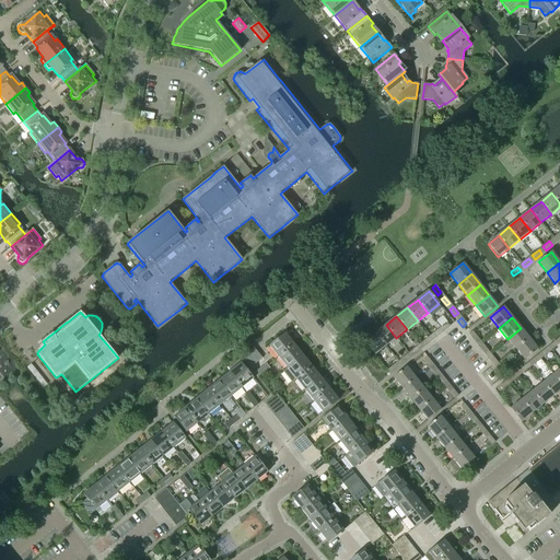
[(447,323),(441,328),(443,331),(451,326),(447,323)]
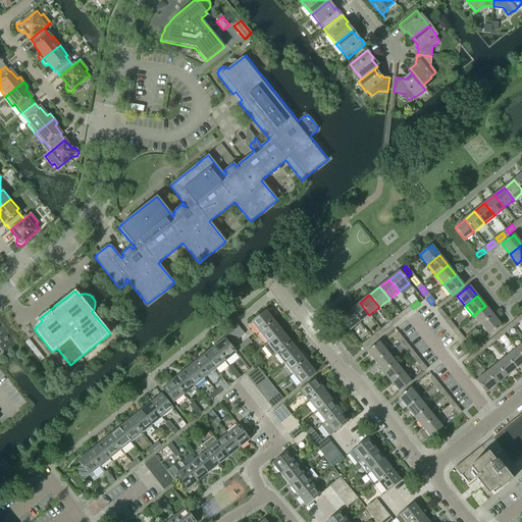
[(360,303),(350,311),(360,323),(369,315),(360,303)]
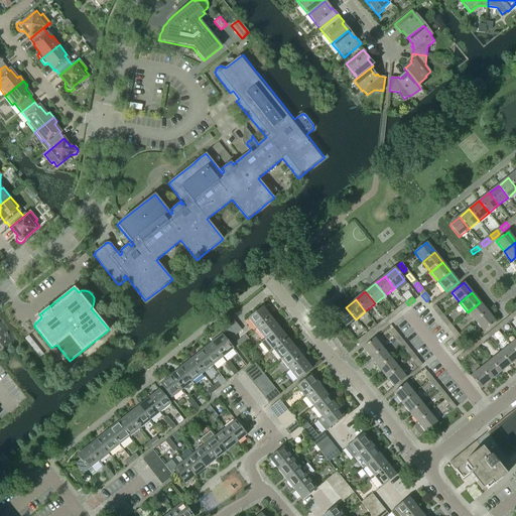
[(468,312),(476,321),(488,312),(480,302),(468,312)]
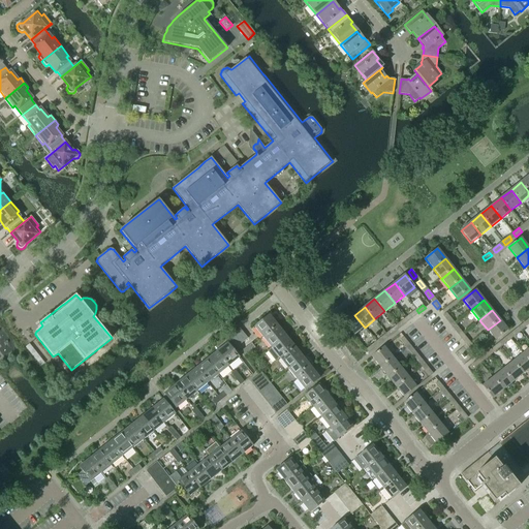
[(412,313),(406,318),(409,321),(414,317),(415,316),(412,313)]
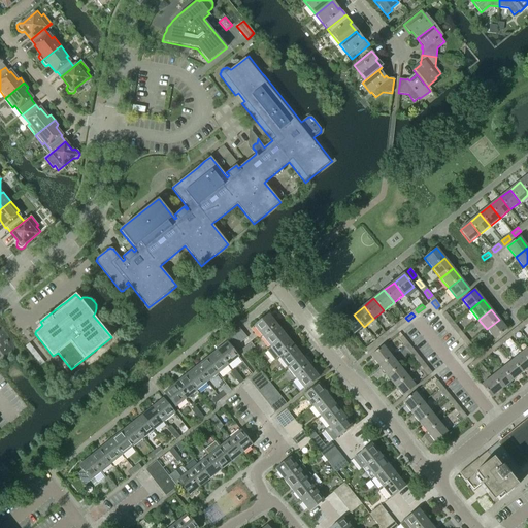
[(446,312),(442,316),(448,322),(451,319),(446,312)]
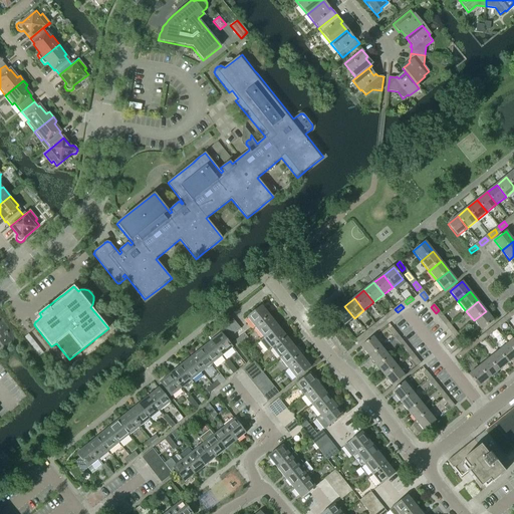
[(247,317),(255,327),(270,316),(261,306),(247,317)]
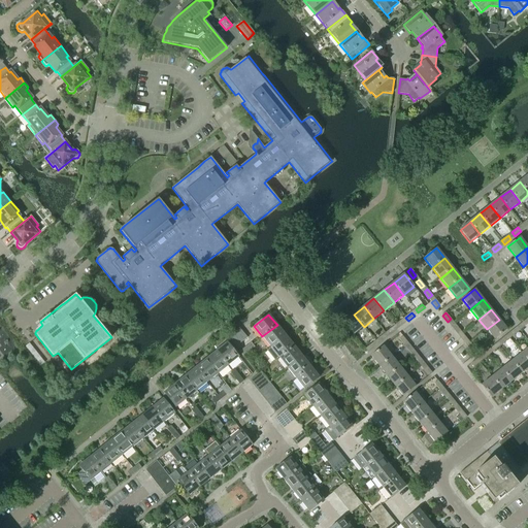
[(364,327),(354,315),(343,322),(354,334),(364,327)]
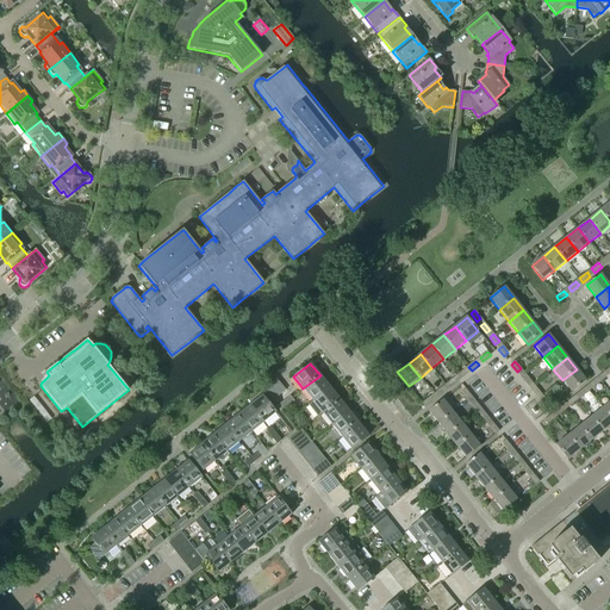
[(577,369),(562,380),(572,392),(586,381),(577,369)]
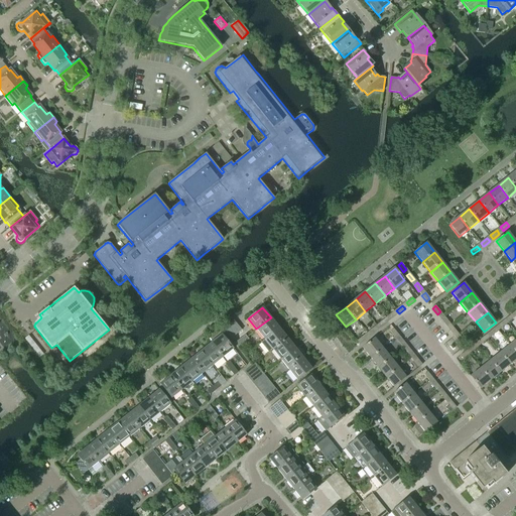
[(392,313),(386,317),(389,321),(395,316),(392,313)]
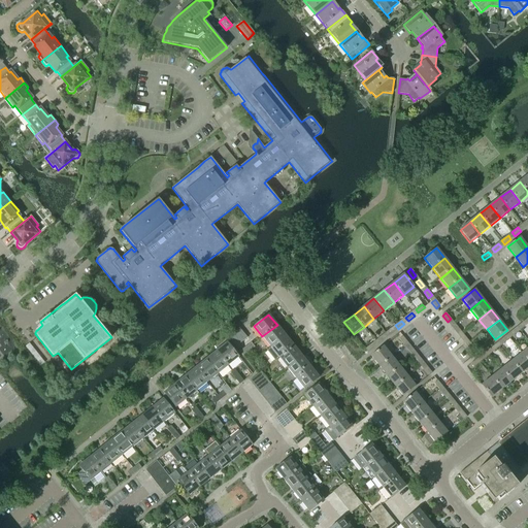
[(454,323),(451,326),(456,332),(459,329),(454,323)]
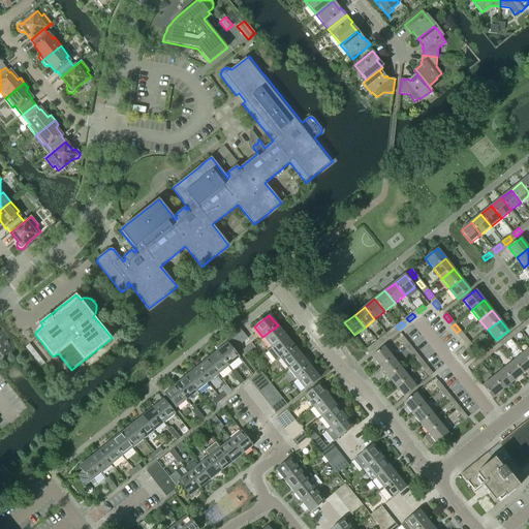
[(225,334),(230,340),(242,332),(237,324),(225,334)]
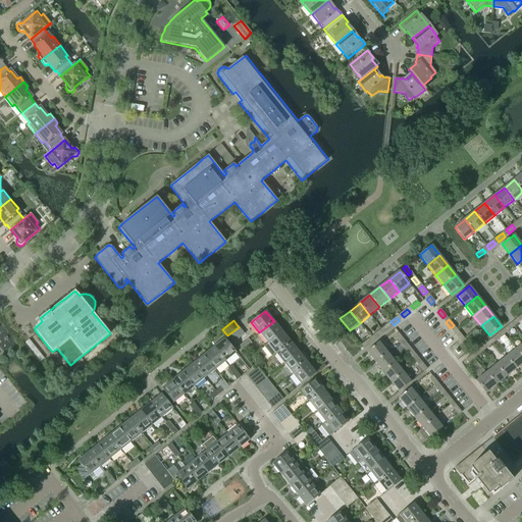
[(259,332),(267,344),(282,331),(274,321),(259,332)]
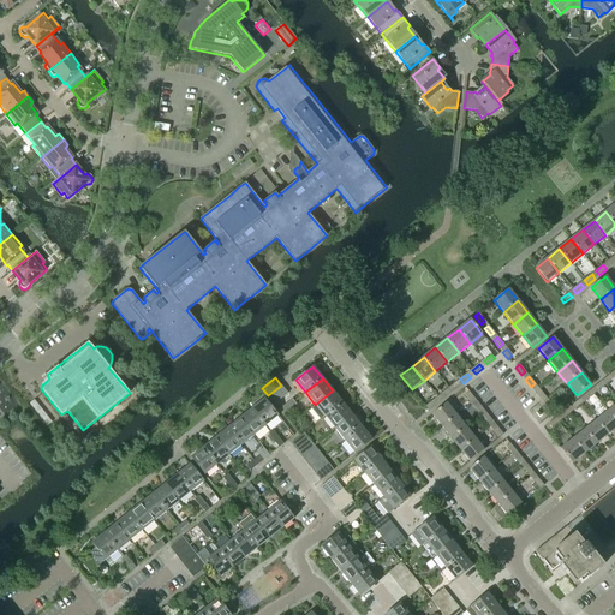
[(601,382),(595,387),(598,392),(605,386),(602,381),(601,382)]
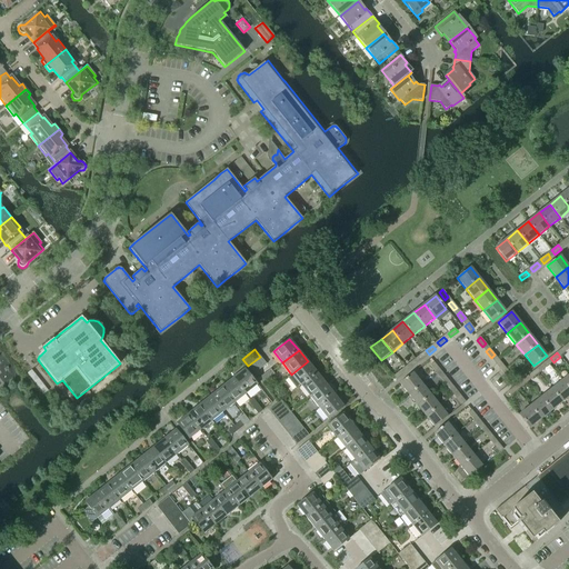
[(422,353),(416,359),(418,363),(425,358),(422,353)]
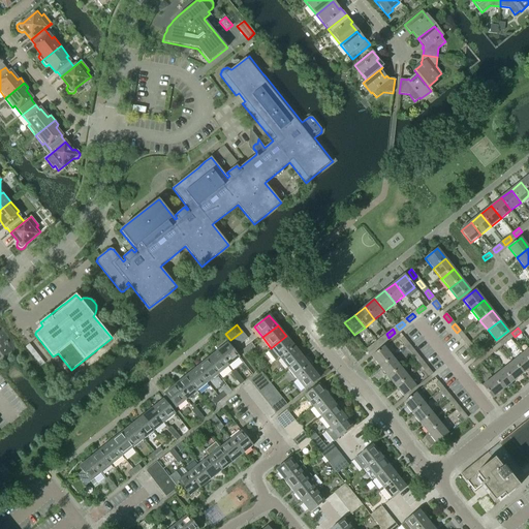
[(242,332),(230,340),(237,347),(248,339),(242,332)]
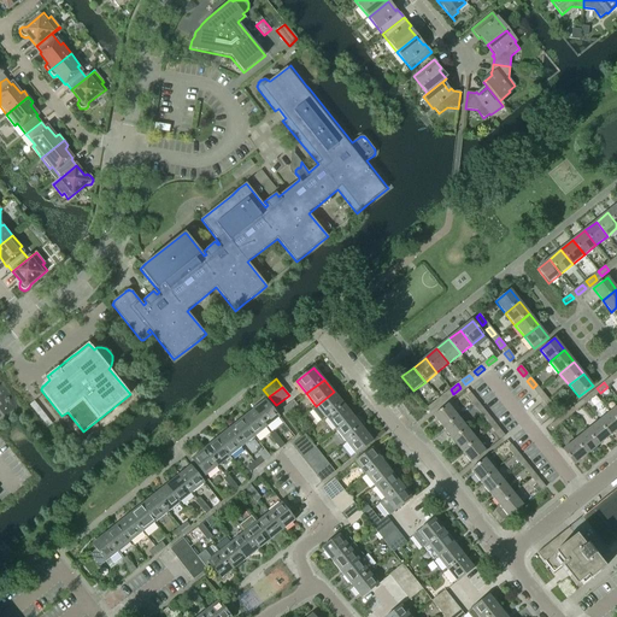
[(540,389),(535,392),(541,399),(546,397),(540,389)]
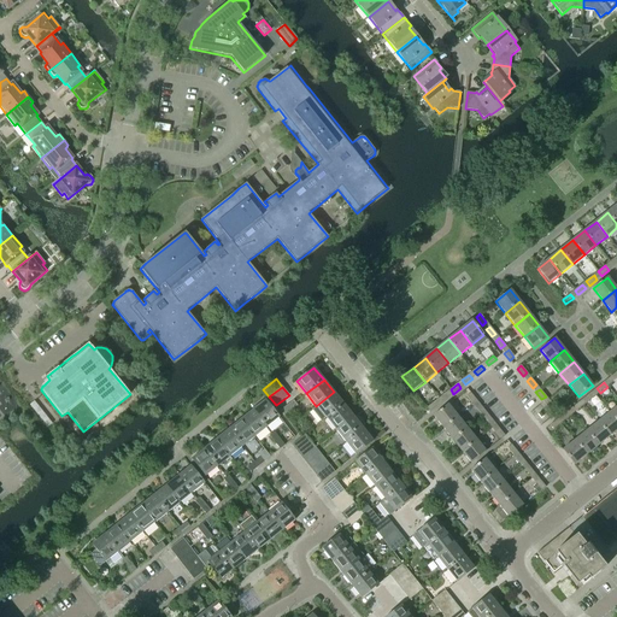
[(322,421),(325,418),(344,404),(334,392),(316,406),(312,409),(322,421)]
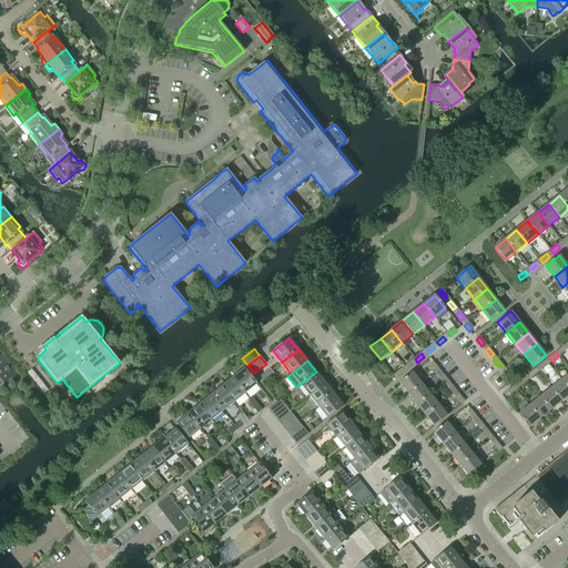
[(545,361),(538,366),(541,369),(548,364),(545,361)]
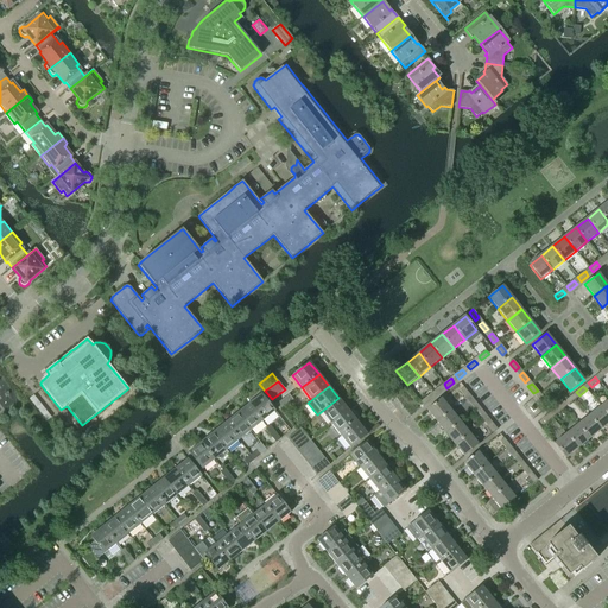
[(439,387),(432,393),(436,397),(443,391),(439,387)]
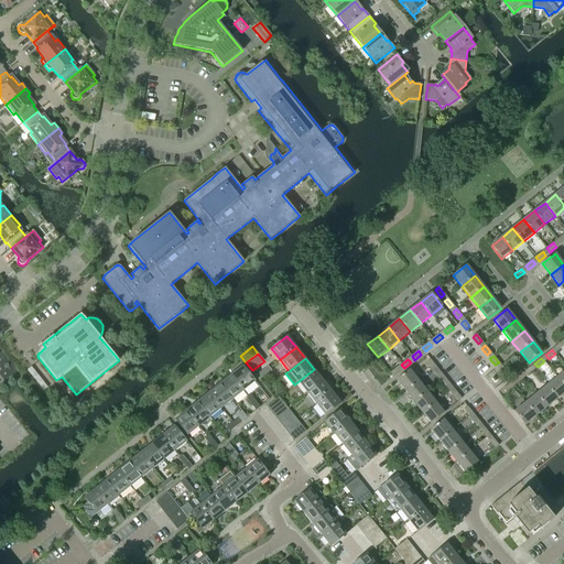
[(431,359),(426,362),(432,369),(435,366),(431,359)]
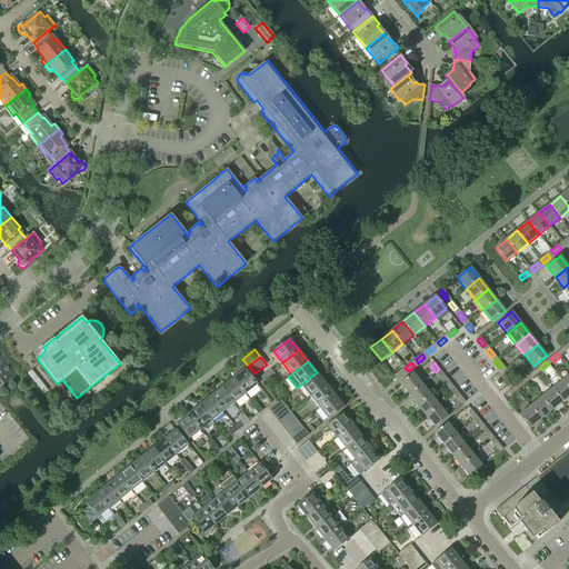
[(245,369),(233,378),(246,393),(257,385),(245,369)]
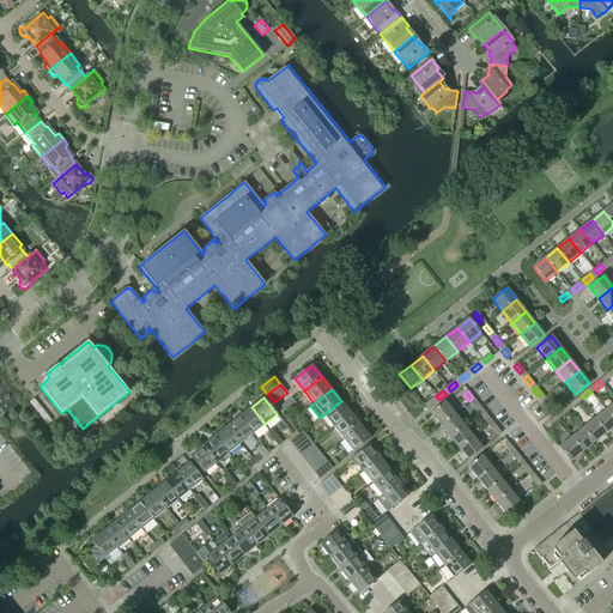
[(291,398),(285,402),(289,407),(295,402),(291,398)]
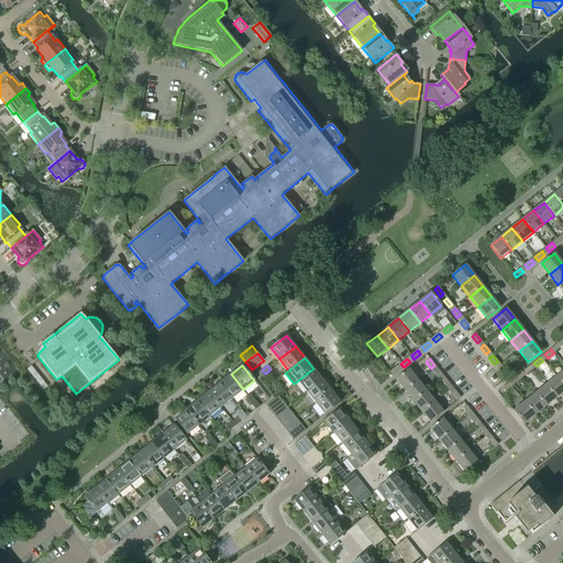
[(497,368),(503,375),(506,372),(500,365),(497,368)]
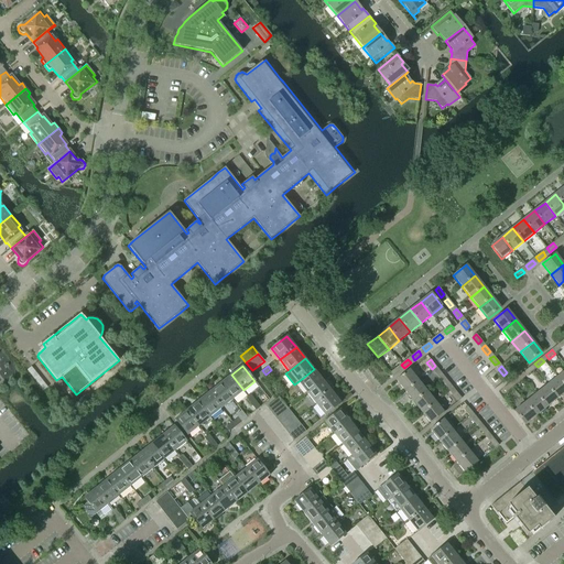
[(31,367),(28,370),(33,377),(36,373),(31,367)]
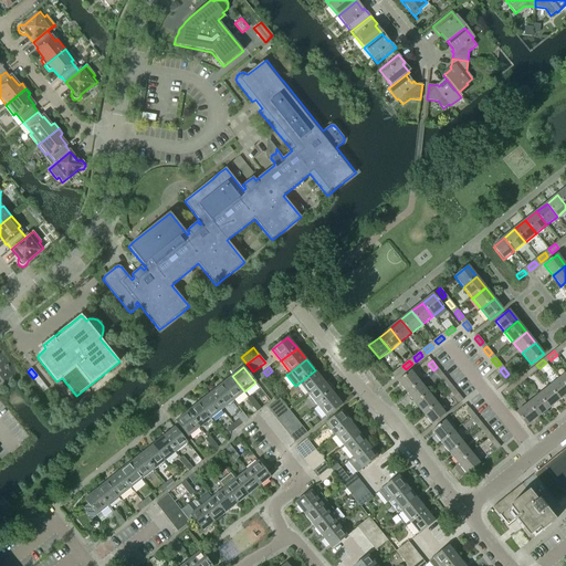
[(533,368),(526,374),(528,377),(536,371),(533,368)]
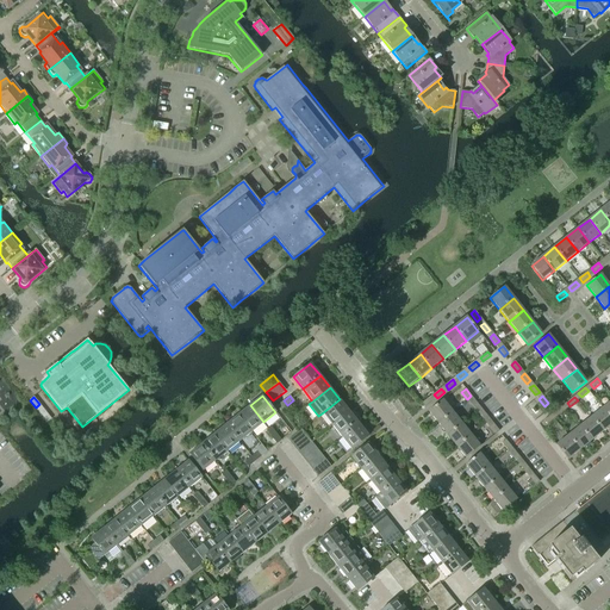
[(429,398),(422,404),(425,408),(433,402),(429,398)]
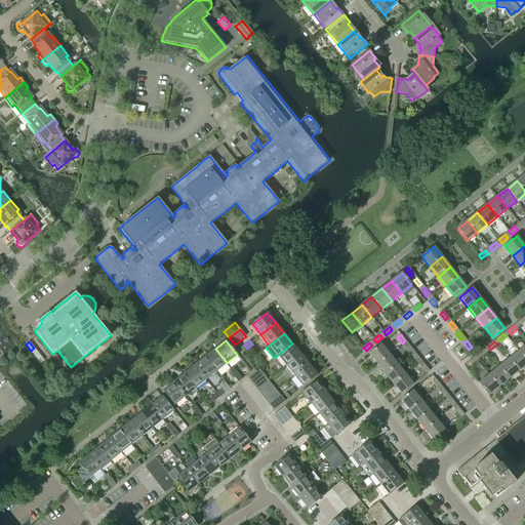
[(277,356),(286,366),(300,354),(292,344),(277,356)]
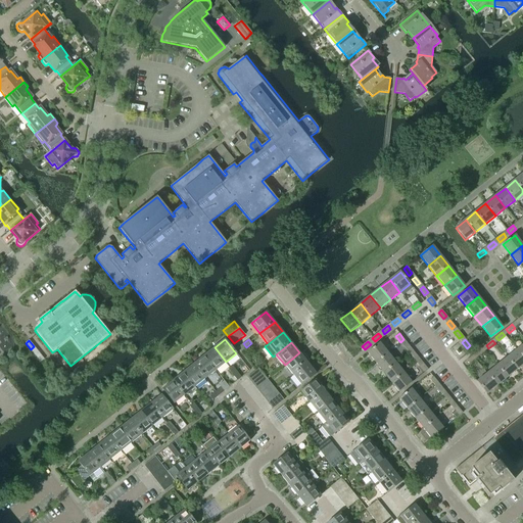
[(246,347),(243,343),(237,348),(240,352),(246,347)]
